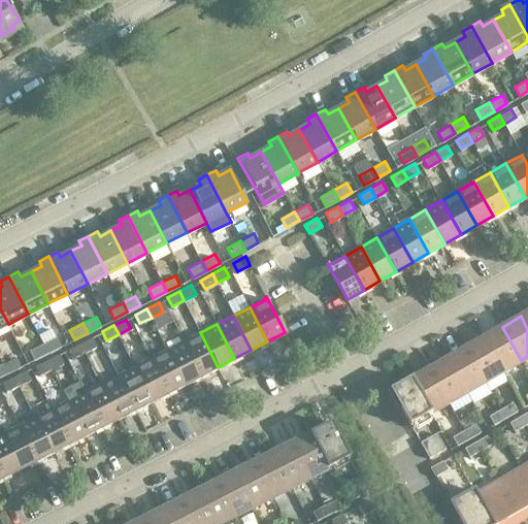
[(521,360),(502,327),(484,337),(503,370),(521,360)]
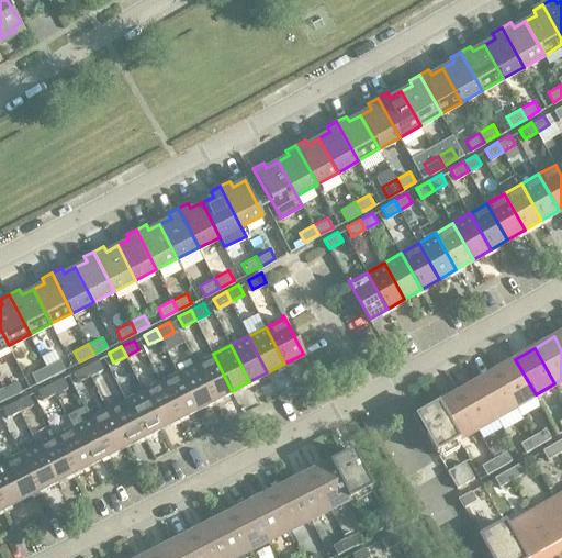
[(232,391),(213,354),(195,363),(214,400),(232,391)]
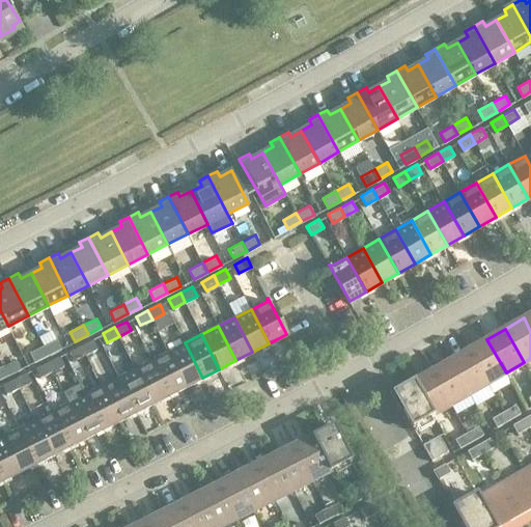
[(56,338),(43,345),(48,355),(61,348),(56,338)]
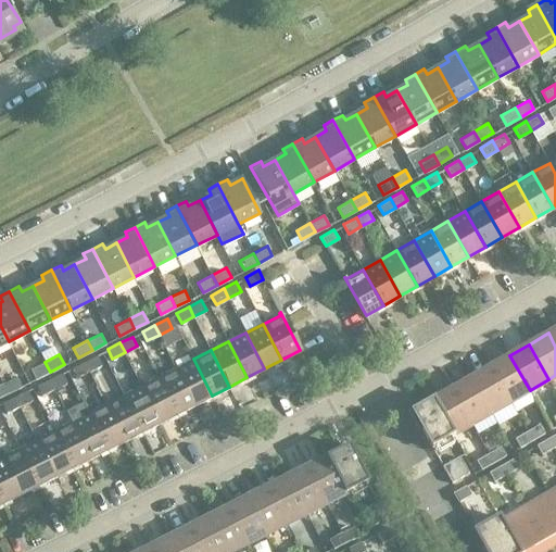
[(102,364),(97,354),(85,361),(89,369),(102,364)]
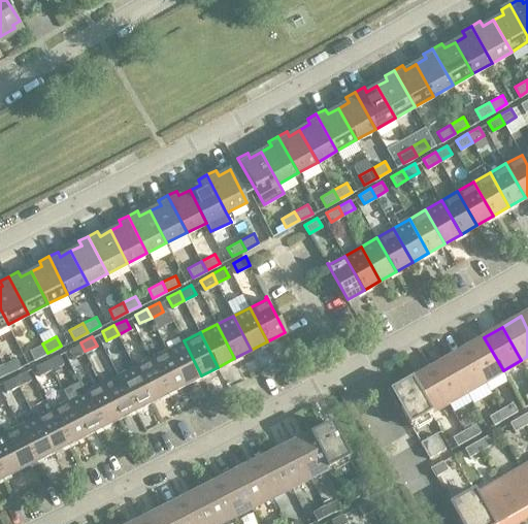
[(503,370),(484,337),(466,348),(485,381),(503,370)]
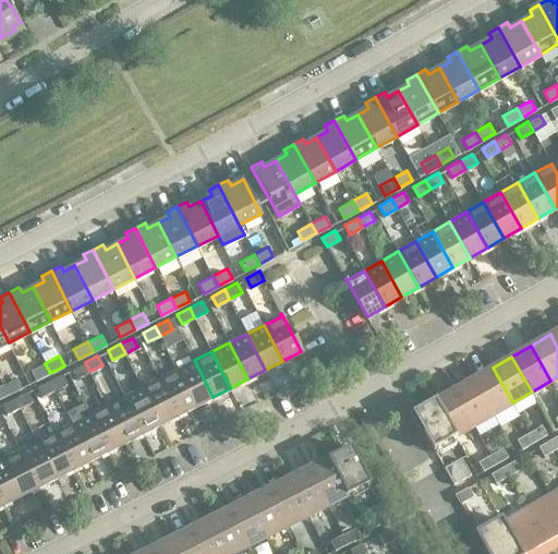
[(213,397),(194,360),(177,370),(195,406),(213,397)]
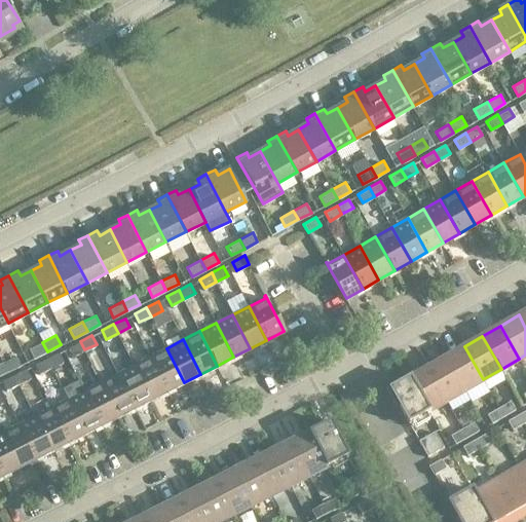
[(84,349),(80,341),(68,347),(73,356),(84,349)]
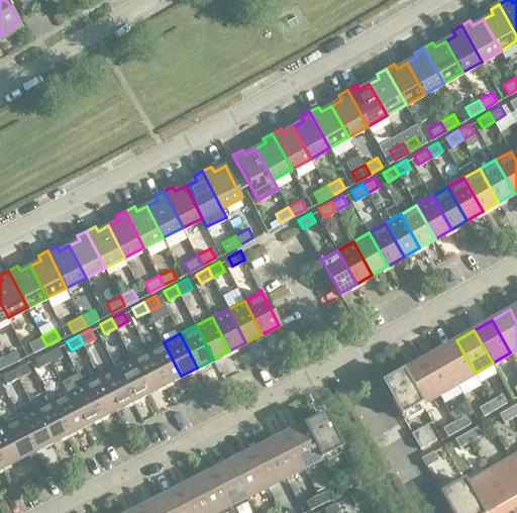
[(46,345),(41,336),(29,342),(33,351),(46,345)]
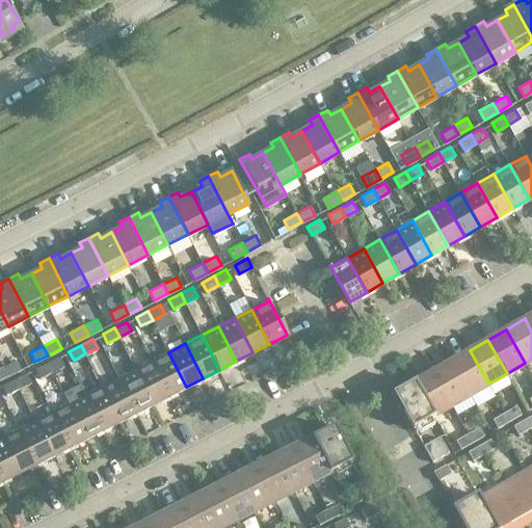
[(488,384),(470,350),(451,361),(470,394),(488,384)]
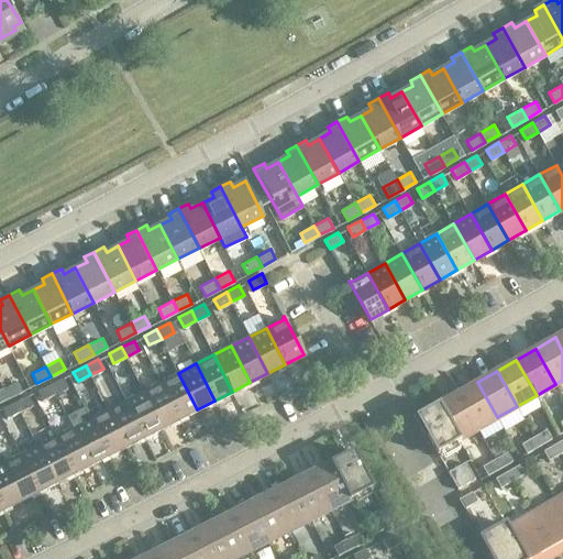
[(197,409),(178,373),(161,382),(179,418),(197,409)]
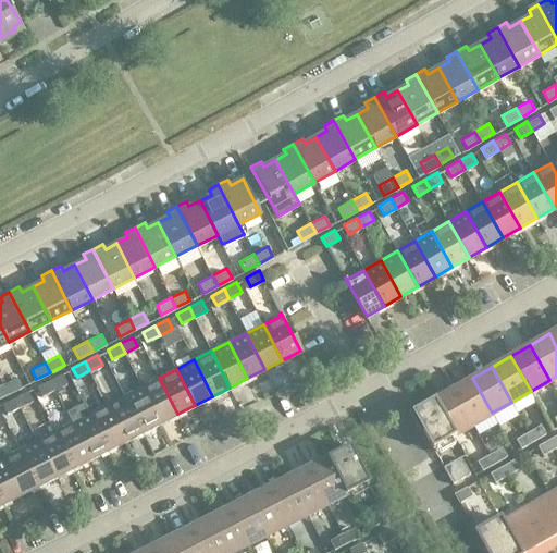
[(67,382),(62,372),(50,379),(54,389),(67,382)]
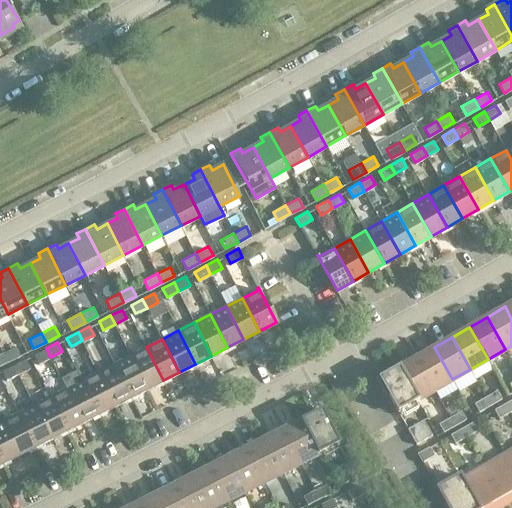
[(16,345),(3,352),(7,361),(20,354),(16,345)]
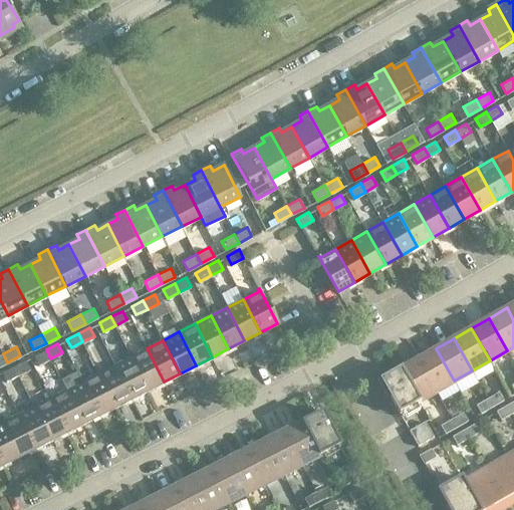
[(164,381),(147,348),(131,356),(148,390),(164,381)]
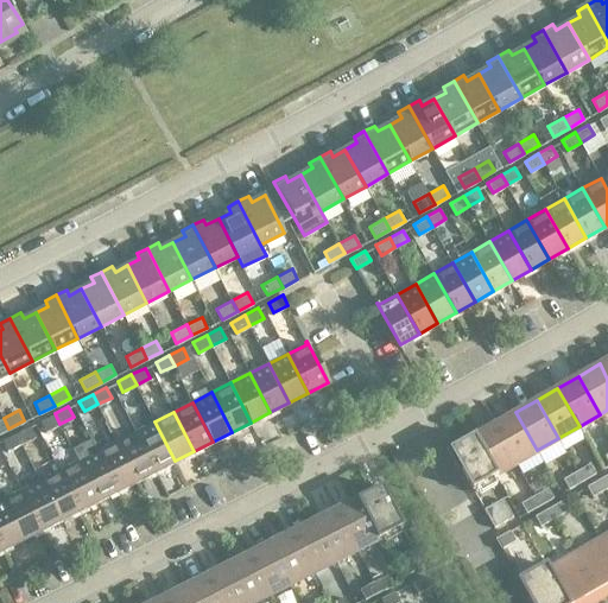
[(537,450),(515,412),(494,424),(517,462),(537,450)]
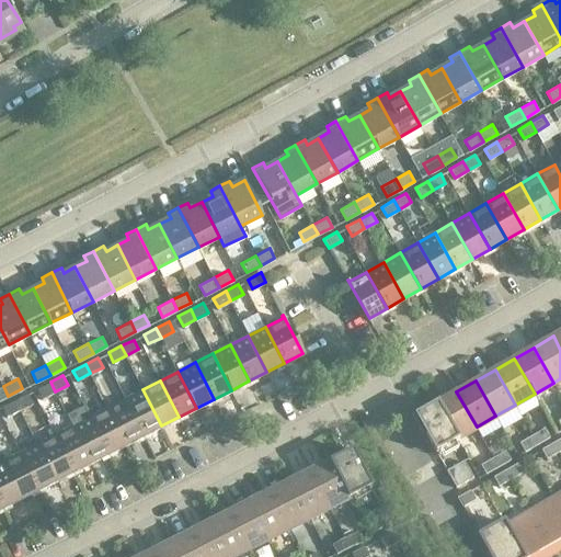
[(55,391),(50,382),(37,388),(43,398),(55,391)]
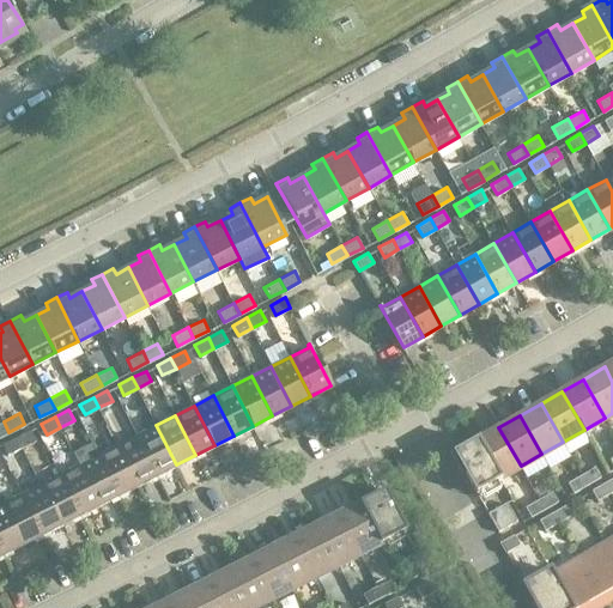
[(176,464),(156,425),(137,435),(157,475),(176,464)]
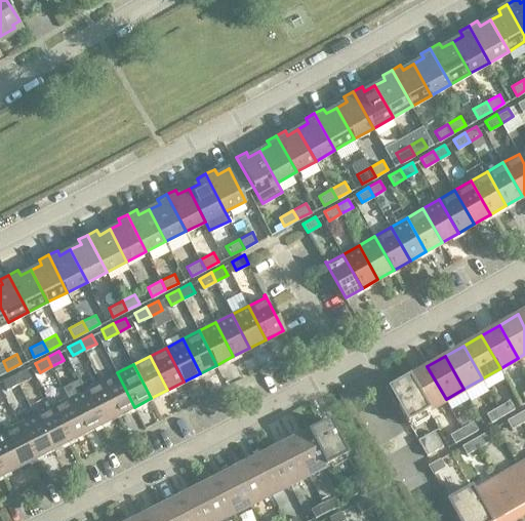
[(446,399),(427,366),(408,376),(428,409),(446,399)]
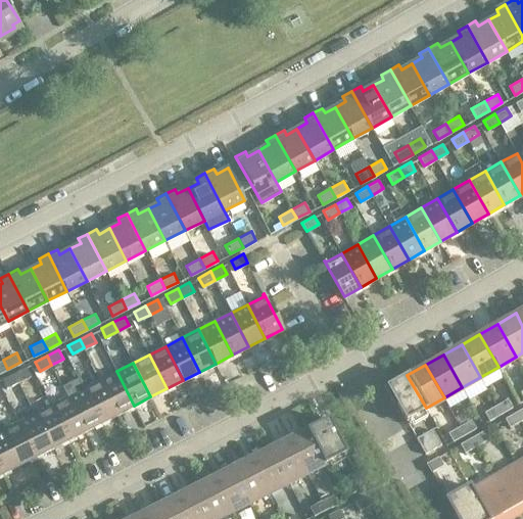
[(31,375),(26,366),(14,372),(18,381),(31,375)]
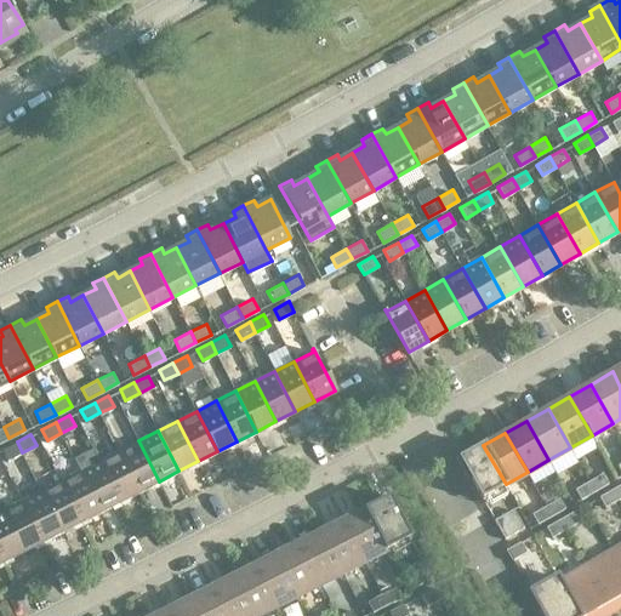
[(159,482),(138,440),(119,450),(140,491),(159,482)]
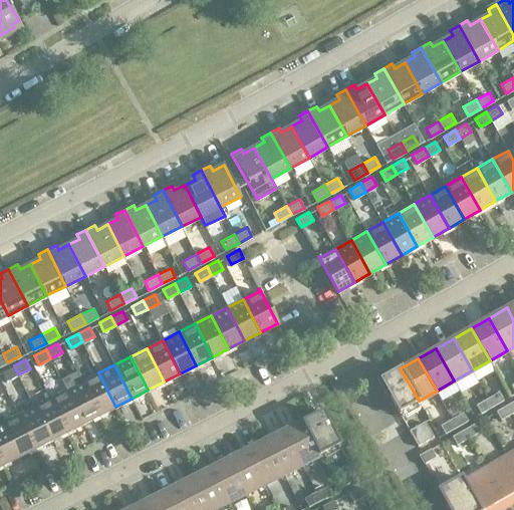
[(18,374),(14,365),(2,371),(7,380),(18,374)]
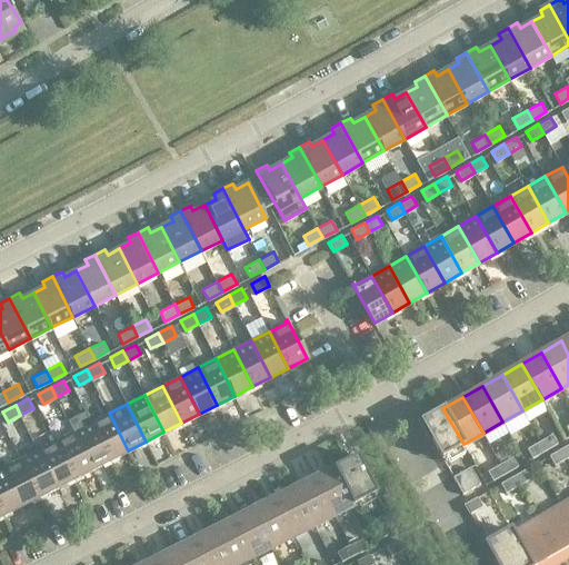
[(463,444),(442,408),(418,423),(428,440),(431,438),(442,456),(463,444)]
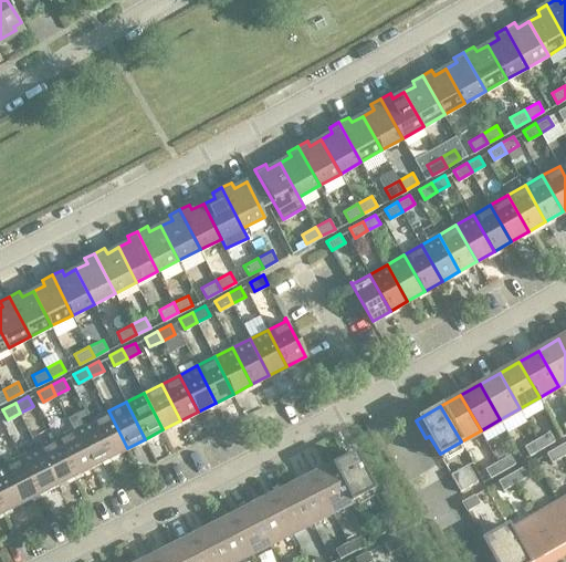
[(127,448),(108,410),(91,419),(109,457),(127,448)]
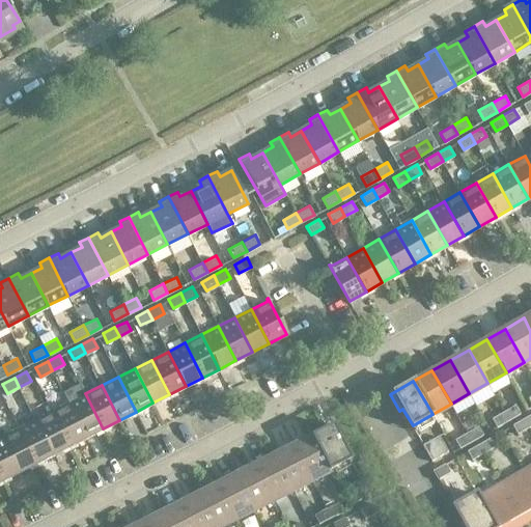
[(103,428),(85,393),(68,403),(86,437),(103,428)]
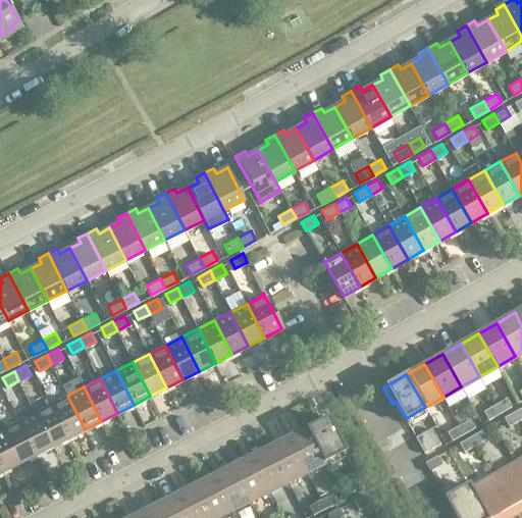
[(85,429),(67,396),(51,404),(68,437),(85,429)]
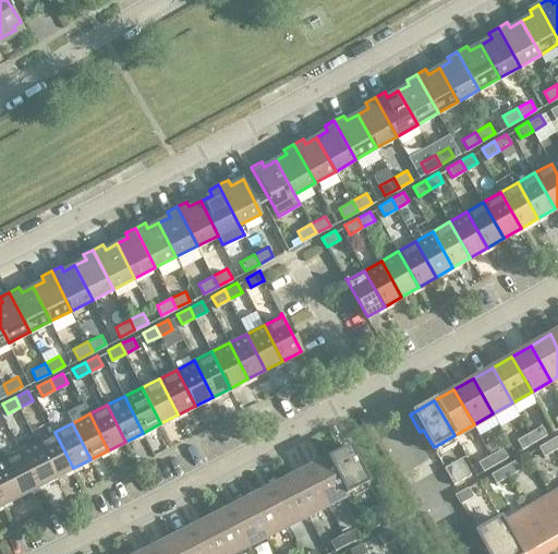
[(541,424),(529,432),(534,441),(546,433),(541,424)]
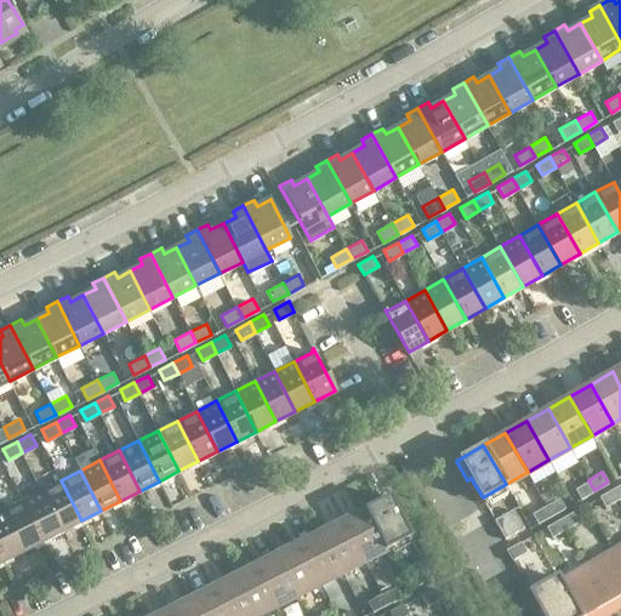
[(81,520),(61,480),(41,490),(62,531),(81,520)]
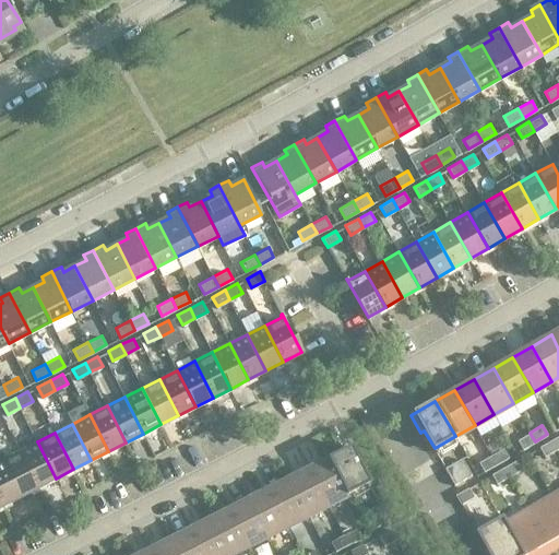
[(535,441),(530,433),(518,439),(523,448),(535,441)]
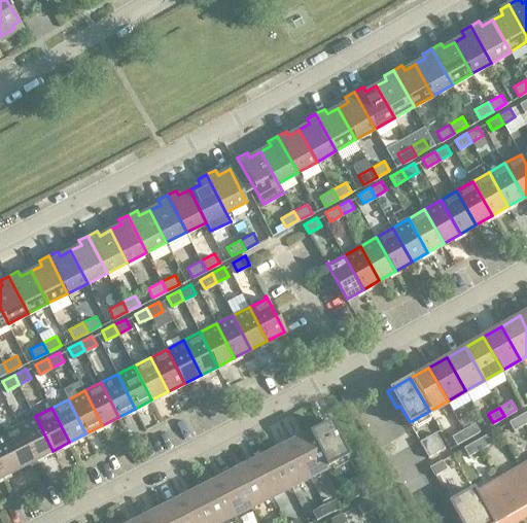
[(525,422),(520,414),(508,420),(514,429),(525,422)]
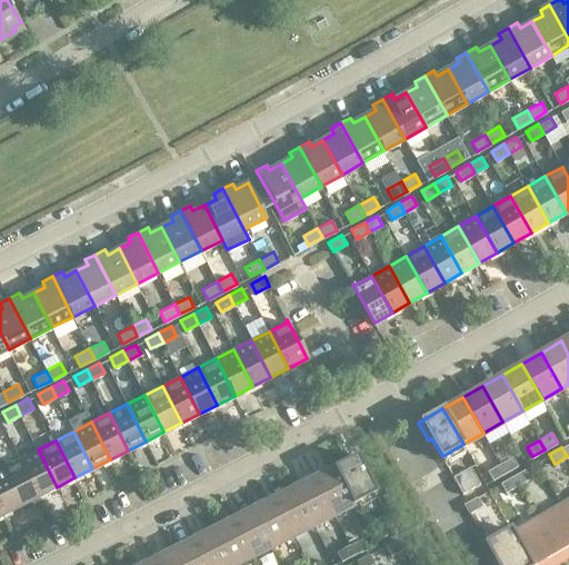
[(57,487),(38,449),(20,458),(39,496),(57,487)]
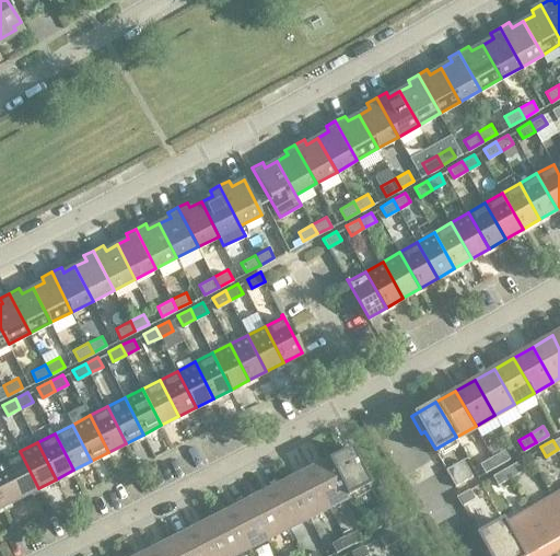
[(356,447),(352,448),(330,459),(349,495),(371,484),(361,466),(364,464),(356,447)]
